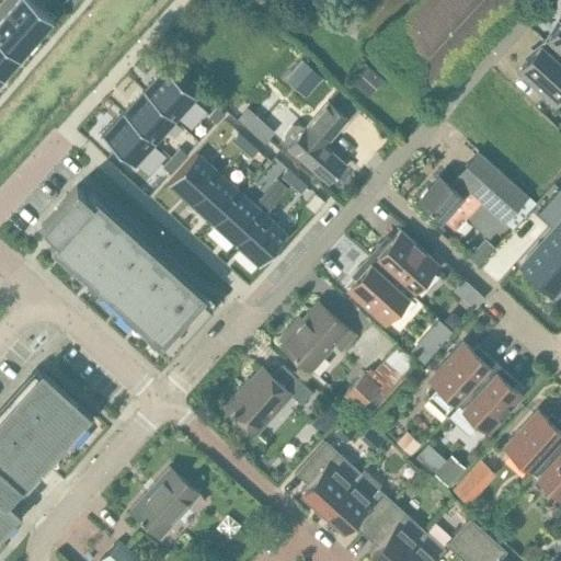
[(0,0),(0,7),(3,10),(35,37),(53,19),(31,0),(0,0)]
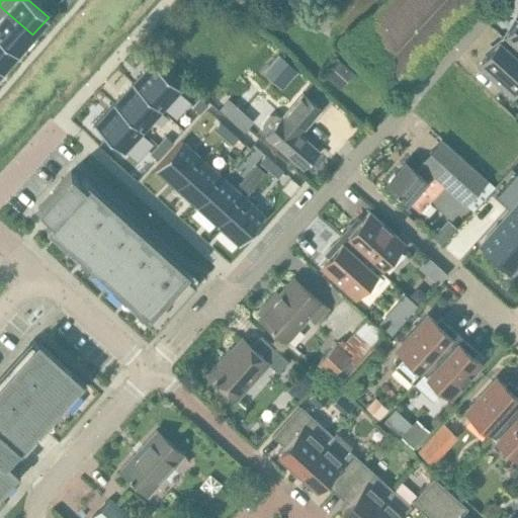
[(0,6),(0,36),(17,52),(32,34),(3,9),(0,6)]
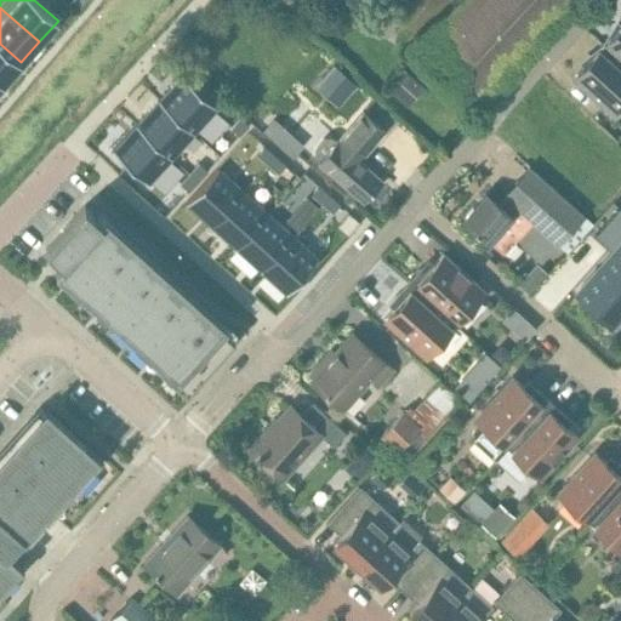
[(620,21),(600,45),(620,62),(620,21)]
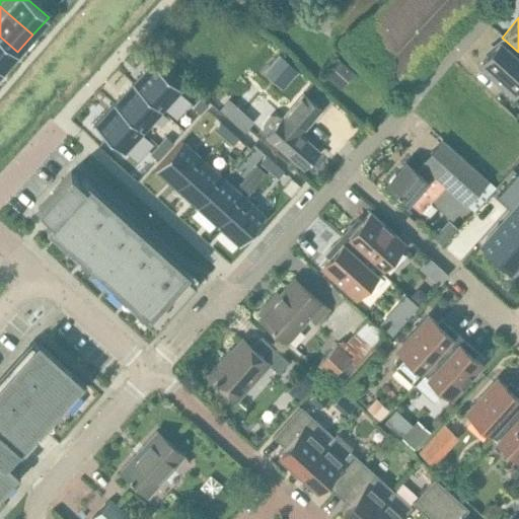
[(0,67),(2,70),(17,52),(0,36),(0,67)]
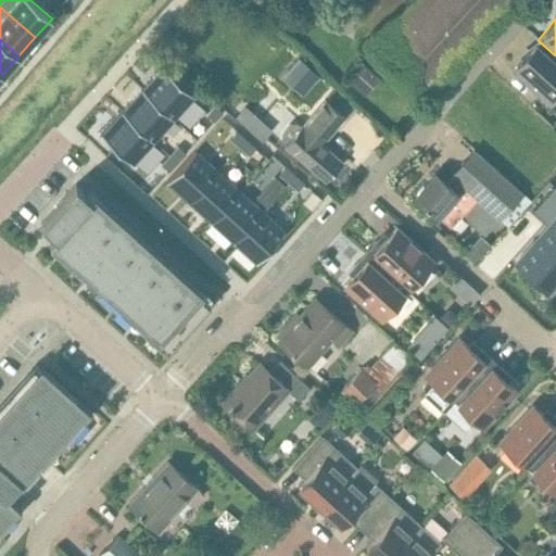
[(553,99),(555,93),(555,55),(538,40),(512,70),(539,95),(543,90),(553,99)]
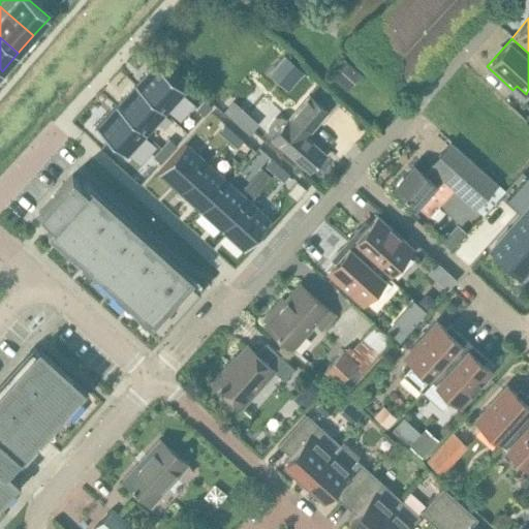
[(283,55),(276,64),(286,73),(293,64),(283,55)]
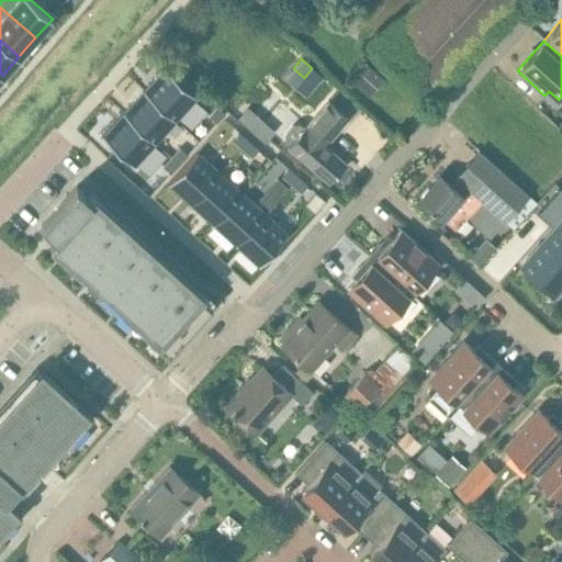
[(363,60),(349,77),(369,94),(383,79),(363,60)]
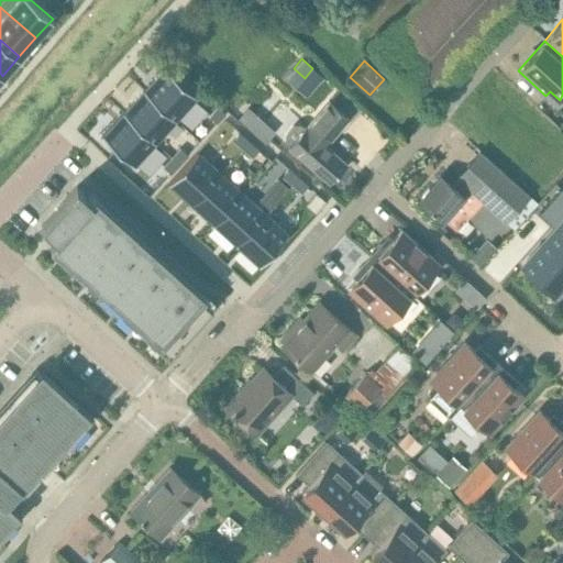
[(163,65),(142,89),(176,119),(197,95),(163,65)]
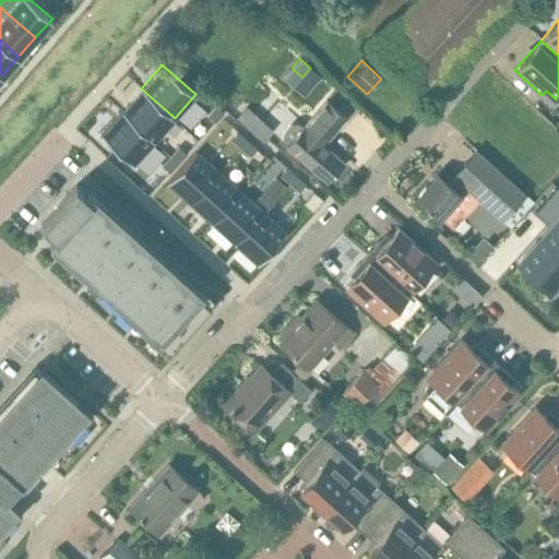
[(141,88),(121,111),(155,140),(175,118),(141,88)]
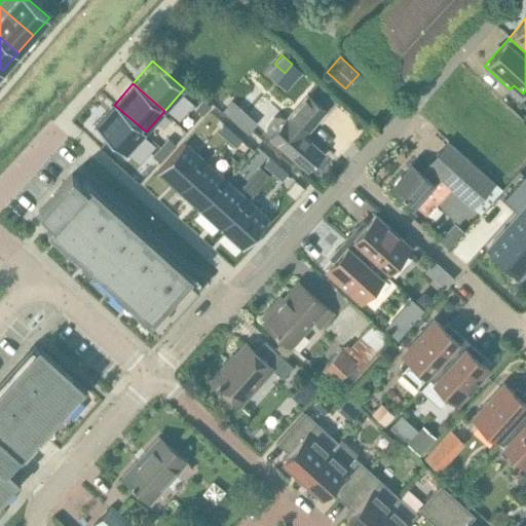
[(272,116),(266,123),(266,130),(270,137),(308,170),(324,152),(305,136),(327,111),(308,95),(287,119),(279,114),(272,116)]
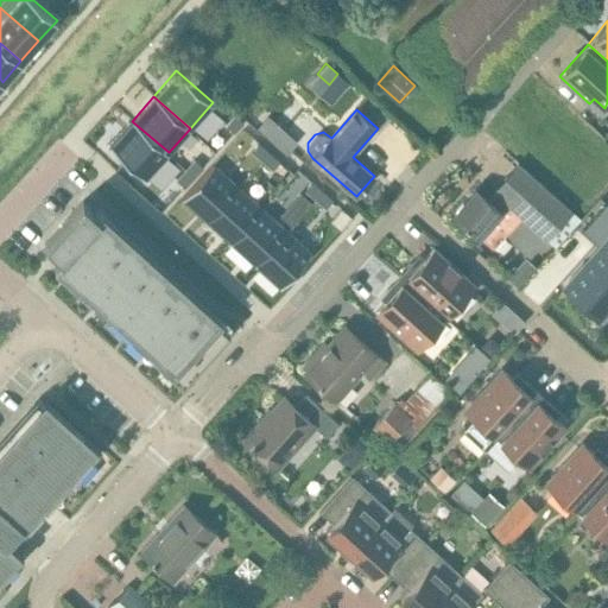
[(235,114),(226,124),(234,131),(244,121),(235,114)]
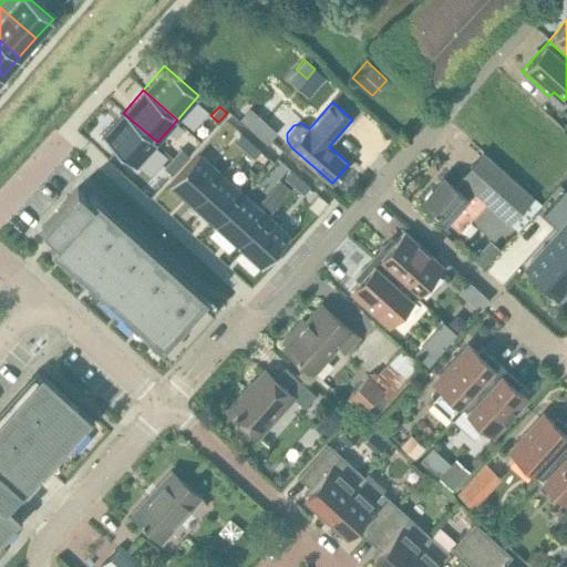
[(123,113),(102,137),(136,167),(157,142),(123,113)]
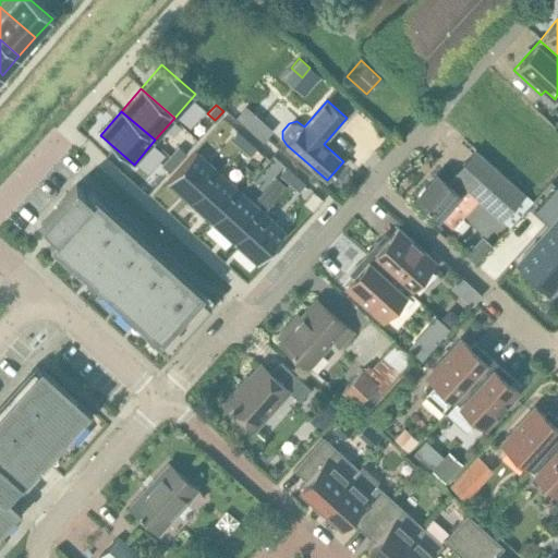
[(238,131),(231,138),(240,146),(246,140),(238,131)]
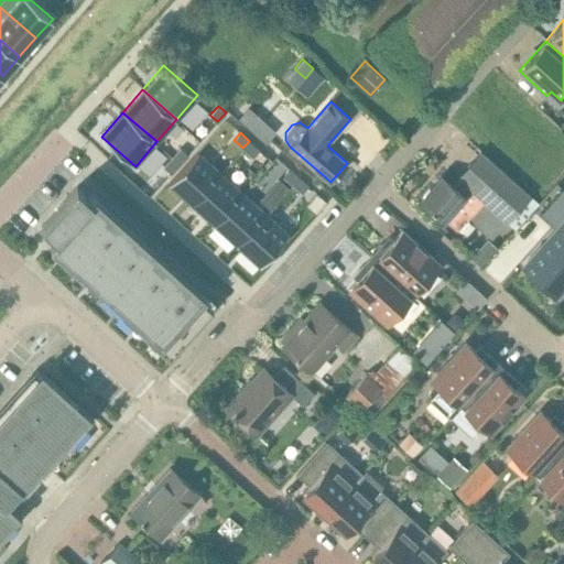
[(249,141),(242,148),(251,155),(258,149),(249,141)]
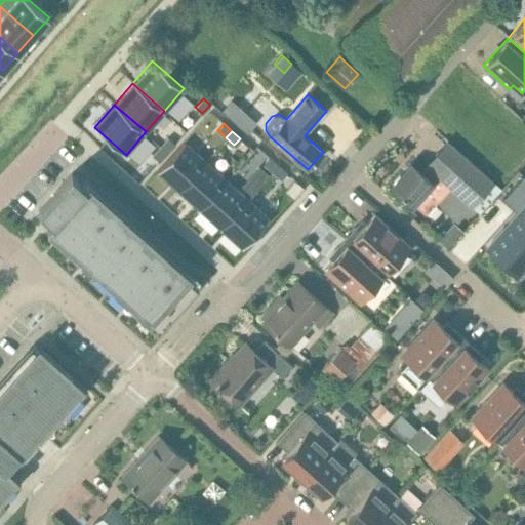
[(168,136),(160,146),(167,152),(174,143),(168,136)]
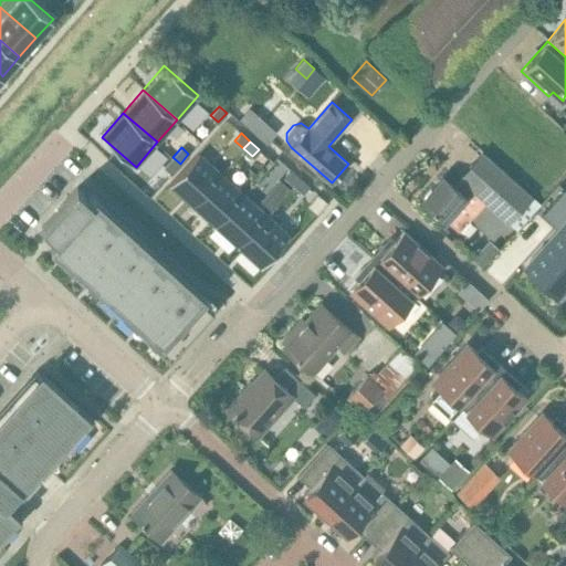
[(199,150),(168,184),(191,206),(221,174),(222,171),(207,157),(199,150)]
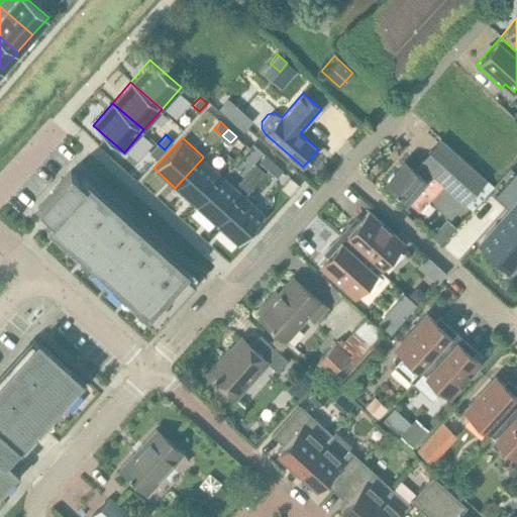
[(404,161),(384,183),(406,202),(407,200),(408,201),(420,211),(428,201),(449,220),(456,212),(455,211),(463,203),(464,203),(487,179),(486,179),(440,139),(439,138),(418,162),(419,163),(413,169),(404,161)]
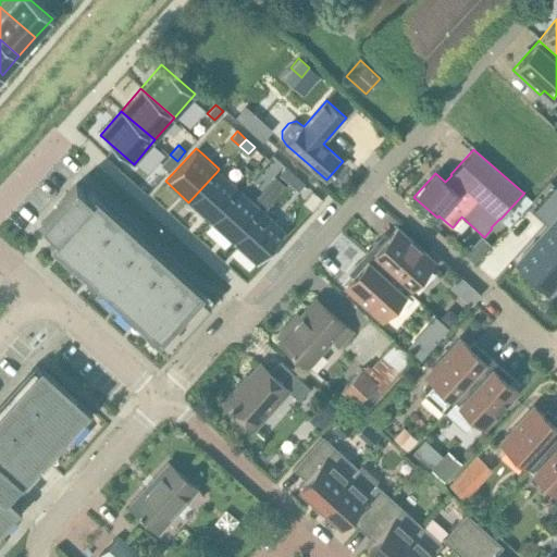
[(170,155),(161,163),(169,170),(177,161),(170,155)]
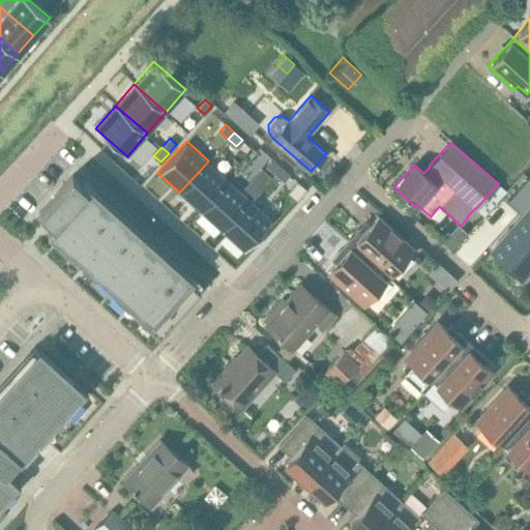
[(272,158),(266,165),(274,172),(281,166),(272,158)]
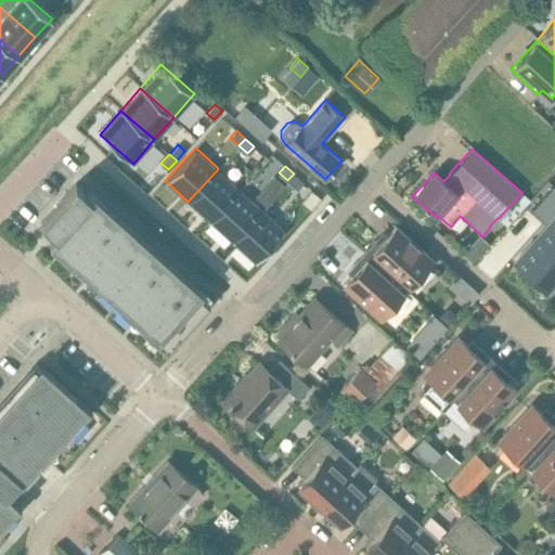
[(217,170),(188,202),(209,221),(240,189),(218,168),(217,170)]
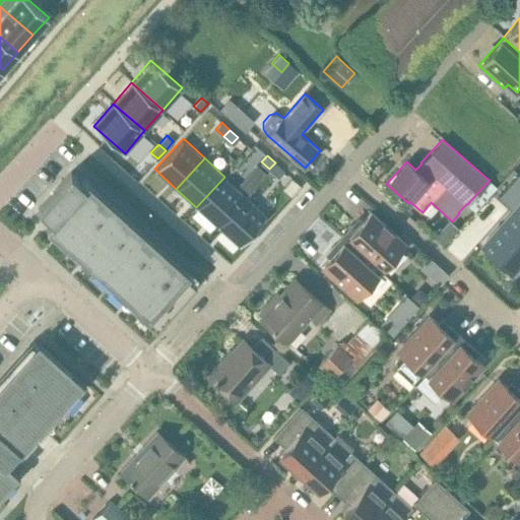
[(275,163),(269,169),(278,177),(283,170),(275,163)]
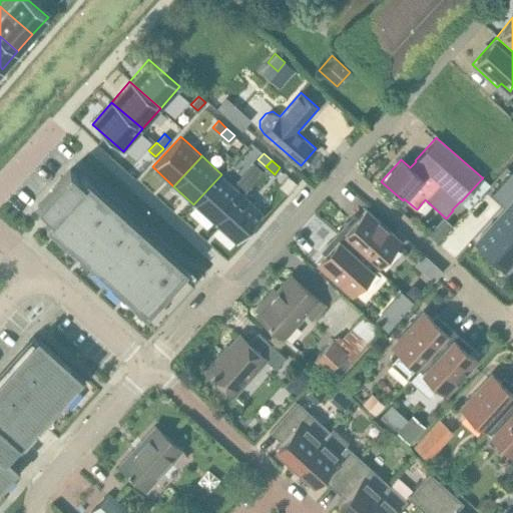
[(66,245),(67,247),(79,259),(83,253),(91,261),(87,266),(100,278),(105,273),(113,281),(108,285),(122,298),(126,293),(134,300),(130,305),(146,320),(159,306),(165,312),(192,282),(181,272),(183,271),(171,260),(169,262),(160,252),(161,250),(150,239),(148,241),(139,232),(140,231),(128,220),(127,222),(117,213),(119,211),(86,181),(85,183),(69,169),(37,204),(52,218),(45,226),(66,245)]
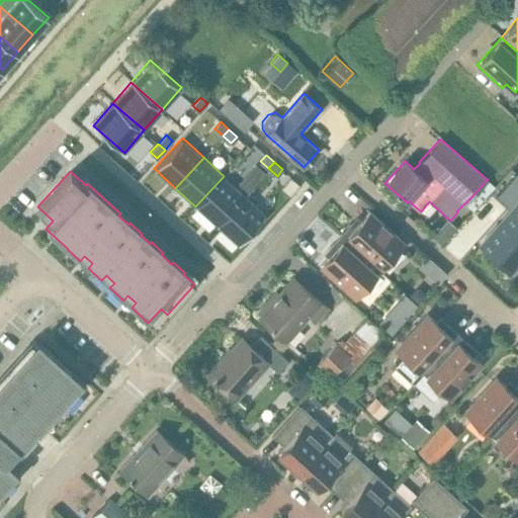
[(509,208),(478,244),(494,259),(504,248),(517,261),(517,173),(516,172),(495,196),(509,208)]
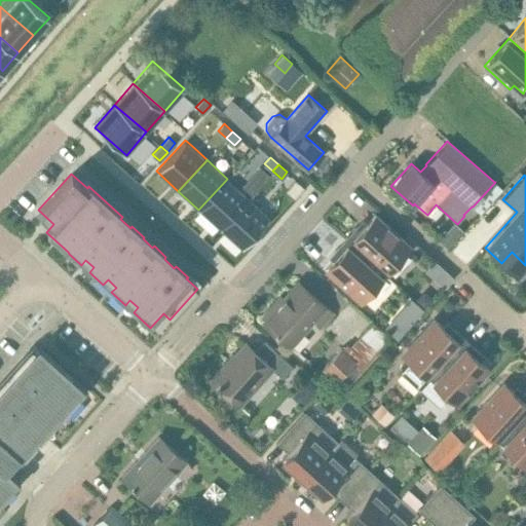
[(227,179),(198,210),(220,229),(249,197),(229,181),(227,179)]
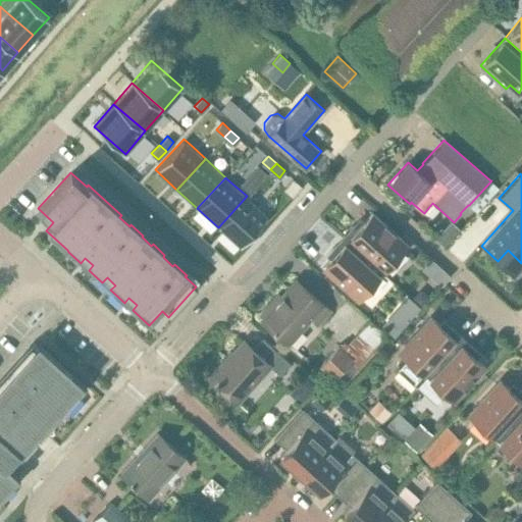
[(292,177),(282,188),(292,196),(301,186),(292,177)]
